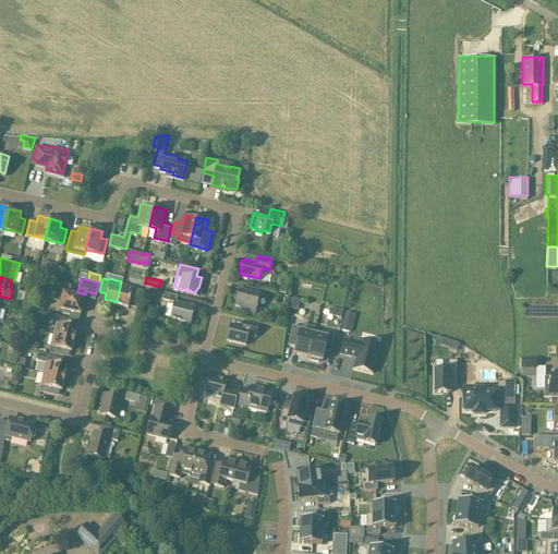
[(81,311),(85,294),(77,292),(70,291),(72,284),(58,280),(56,287),(63,289),(59,305),(63,306),(64,311),(71,312),(70,316),(74,317),(76,310),(81,311)]
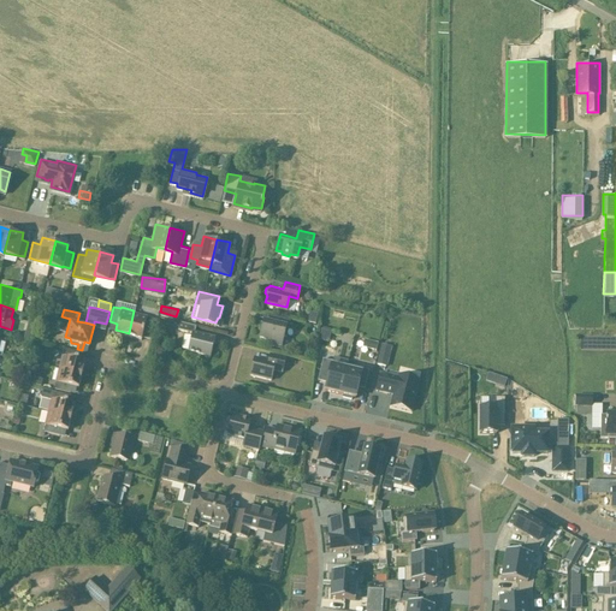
[(311,309),(308,319),(315,321),(318,310),(311,309)]
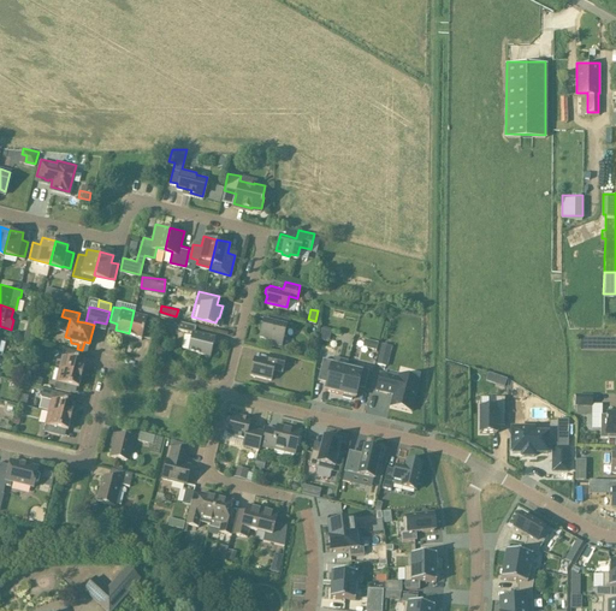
[(153,322),(154,316),(147,314),(134,310),(129,333),(142,337),(146,321),(153,322)]
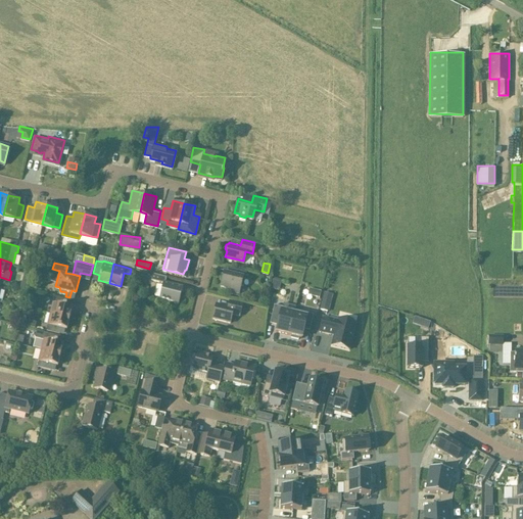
[(224,270),(221,284),(227,285),(226,287),(239,291),(241,283),(243,283),(246,269),(231,265),(229,271),(224,270)]
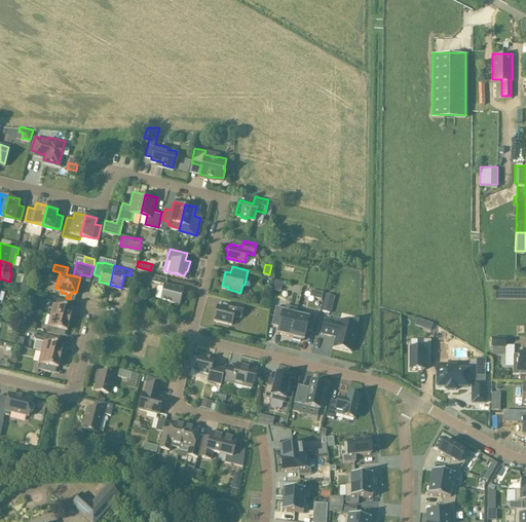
[(160,297),(180,302),(184,287),(166,282),(167,276),(153,272),(152,280),(164,282),(160,297)]
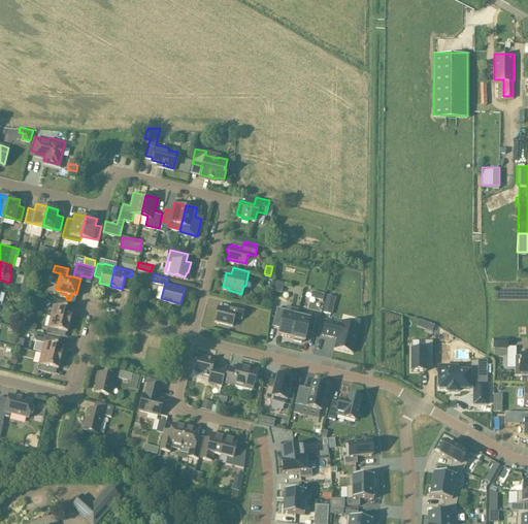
[(275,279),(274,288),(283,289),(284,280),(275,279)]
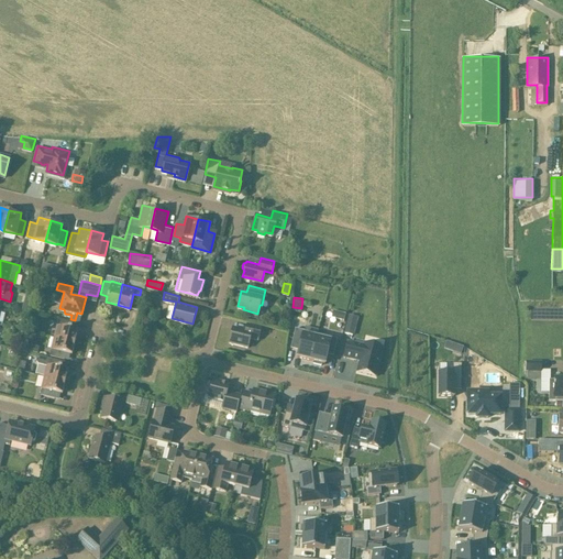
[(75,320),(70,319),(59,316),(57,322),(54,335),(75,340),(78,328),(74,327),(75,320)]
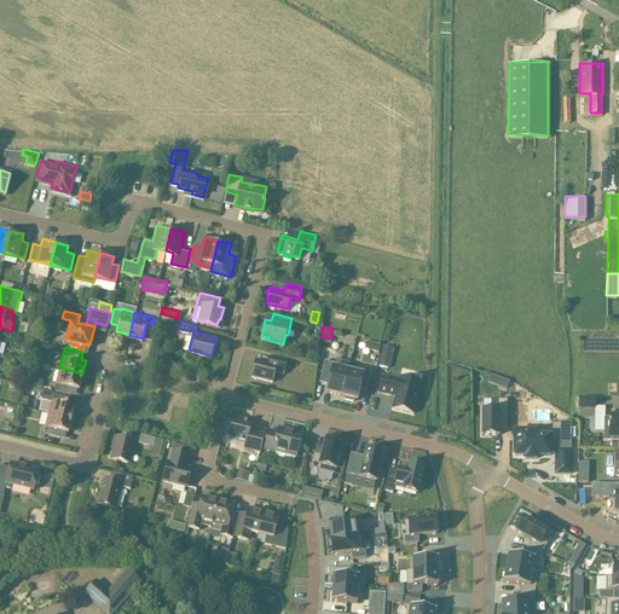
[(255,357),(252,374),(272,378),(275,369),(283,370),(287,357),(272,353),(270,360),(255,357)]
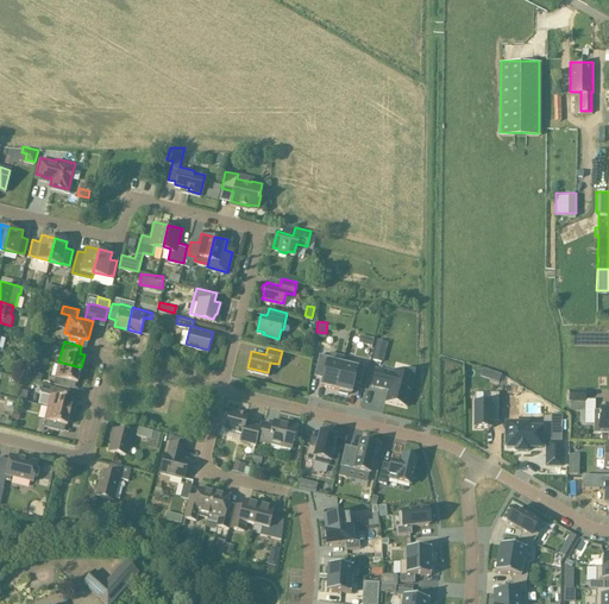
[(375,347),(372,357),(383,359),(385,350),(375,347)]
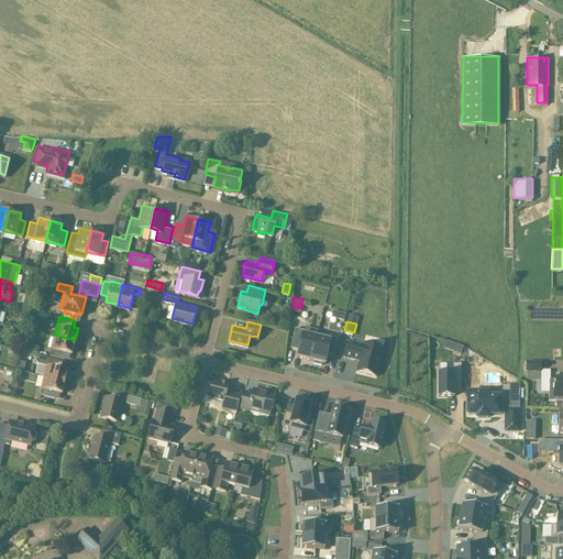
[(295,325),(291,338),(300,340),(297,354),(311,358),(317,335),(304,331),(305,327),(295,325)]
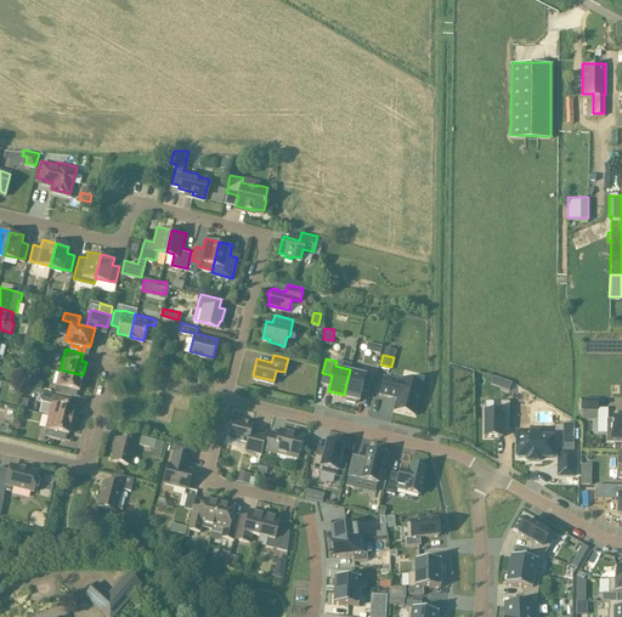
[(350,369),(344,395),(346,396),(345,398),(355,400),(355,397),(358,398),(362,383),(369,385),(373,371),(366,368),(351,364),(350,369)]
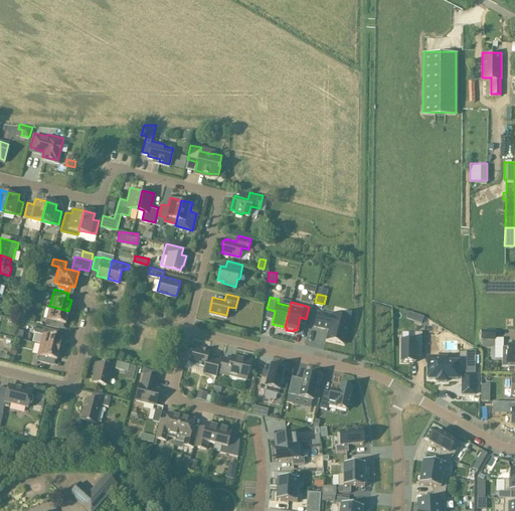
[(47,317),(45,323),(58,326),(60,320),(65,322),(68,311),(49,306),(46,317),(47,317)]
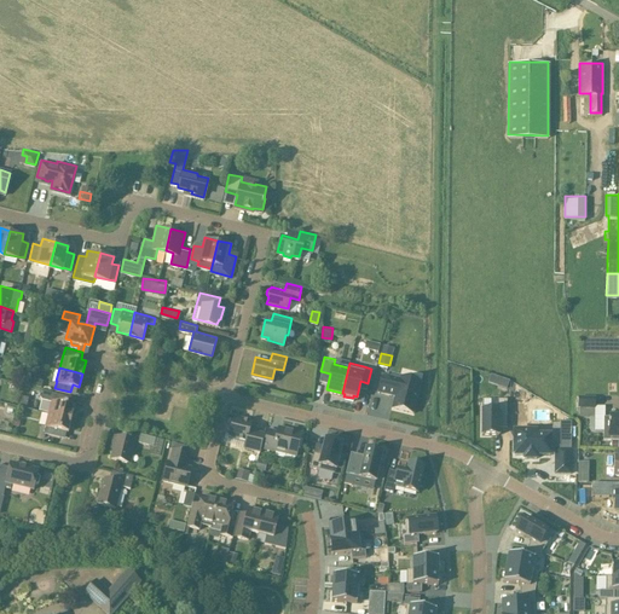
[(490,378),(508,384),(510,376),(492,371),(490,378)]
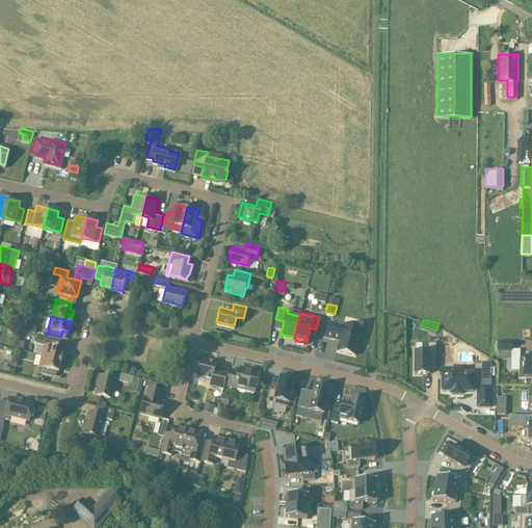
[(328,320),(324,335),(340,339),(337,348),(354,353),(362,326),(344,321),(343,323),(328,320)]
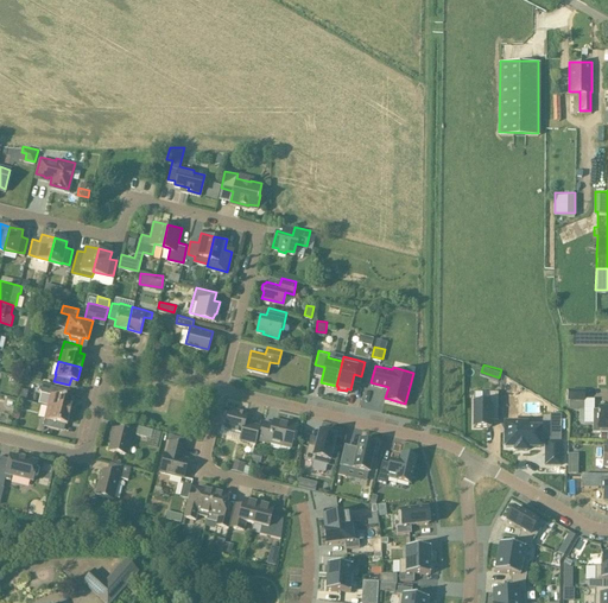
[(74,395),(67,394),(69,387),(42,380),(39,387),(42,389),(50,392),(48,404),(70,408),(74,395)]
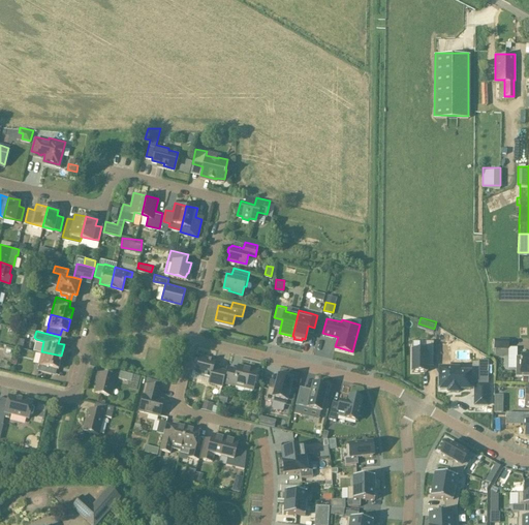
[(495,336),(495,344),(508,344),(508,336),(495,336)]
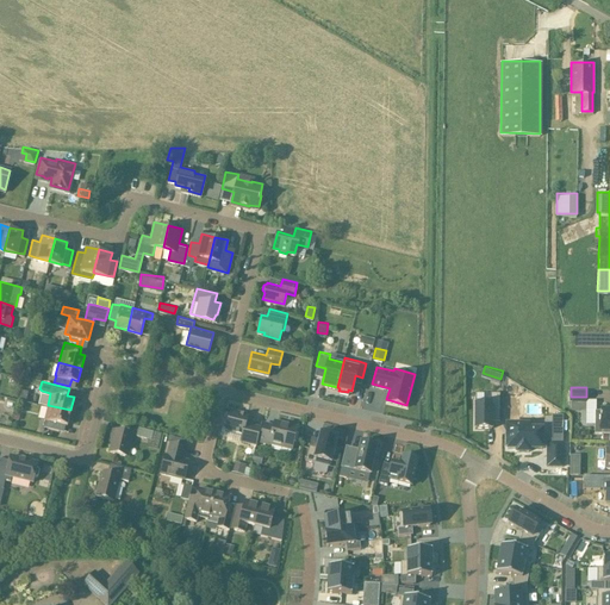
[(474,410),(474,416),(474,425),(491,426),(491,417),(499,417),(499,415),(500,391),(491,391),(491,398),(475,397),(474,397),(474,410)]
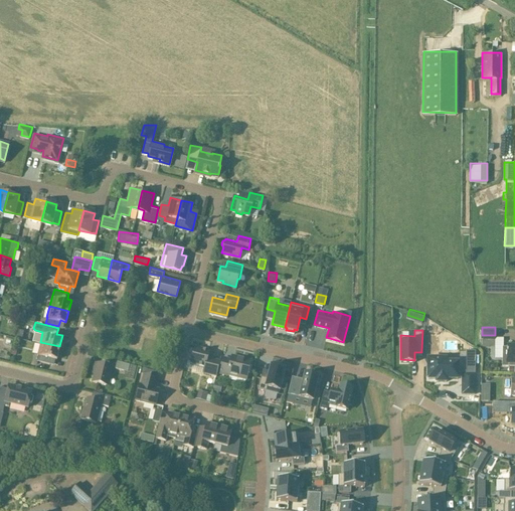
[(38,353),(37,358),(49,362),(51,356),(56,357),(59,346),(40,342),(37,352),(38,353)]
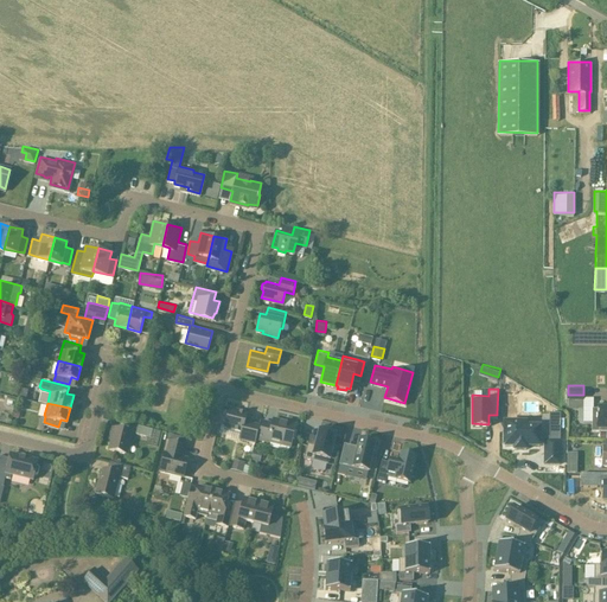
[(592,405),(592,429),(600,429),(606,429),(606,428),(606,403),(598,403),(598,405),(592,405)]
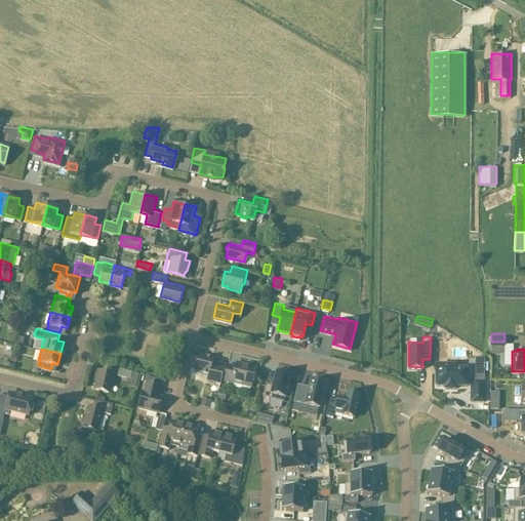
[(199,351),(194,369),(197,370),(208,373),(207,377),(220,381),(225,365),(211,362),(213,355),(199,351)]
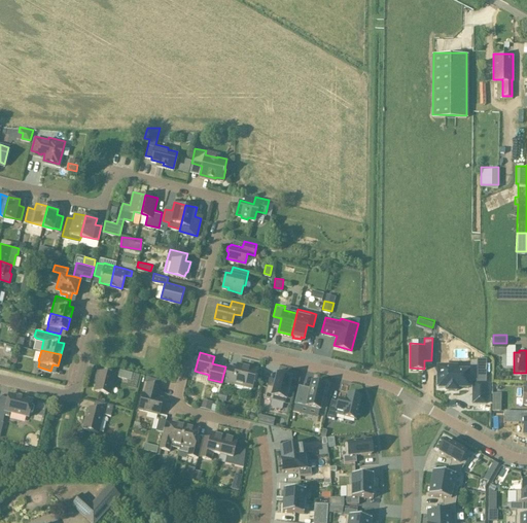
[(229,363),(224,379),(233,381),(244,383),(245,381),(252,383),(256,367),(245,363),(244,365),(237,363),(237,365),(229,363)]
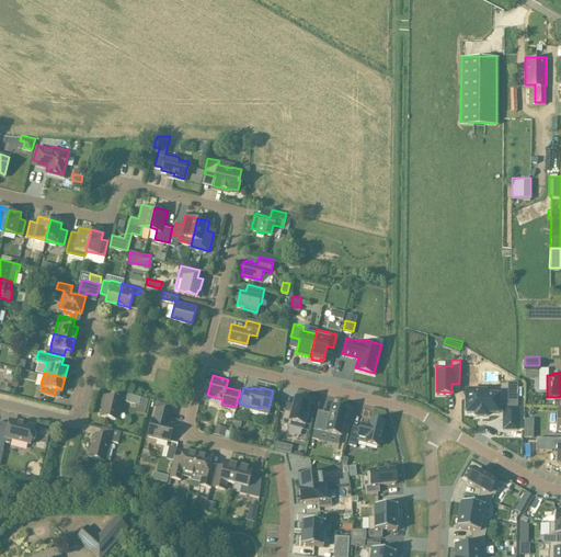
[(466,398),(466,400),(466,410),(476,410),(476,413),(485,413),(485,410),(499,410),(499,409),(503,409),(503,427),(517,427),(517,393),(507,393),(507,401),(499,401),(499,393),(485,393),(485,388),(467,388),(467,398),(466,398)]
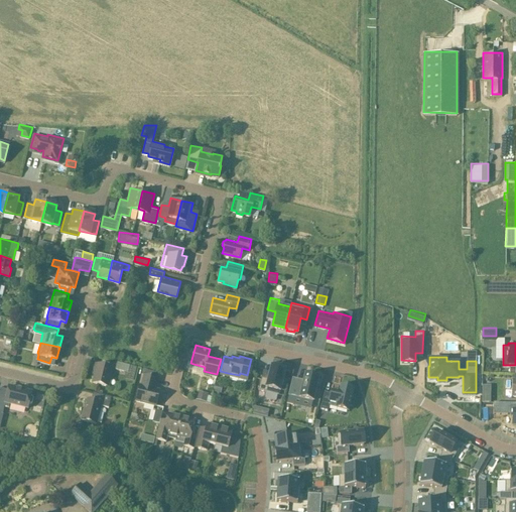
[(117,360),(116,367),(128,370),(130,363),(117,360)]
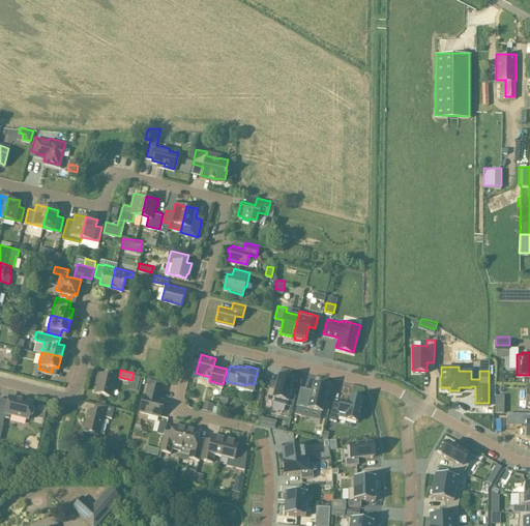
[(98,380),(95,390),(111,395),(115,375),(98,371),(96,379),(98,380)]
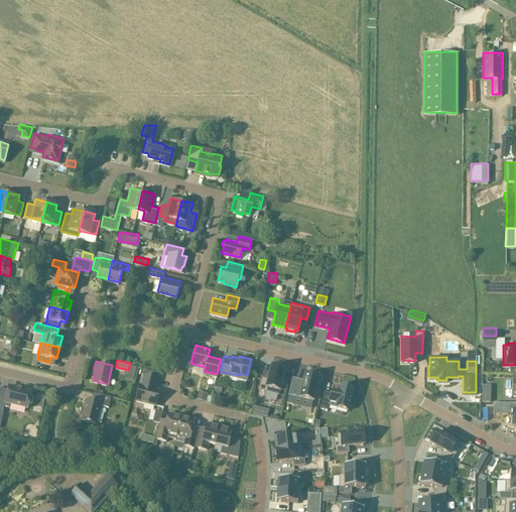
[(261,376),(258,387),(278,392),(285,367),(271,364),(270,369),(268,377),(261,376)]
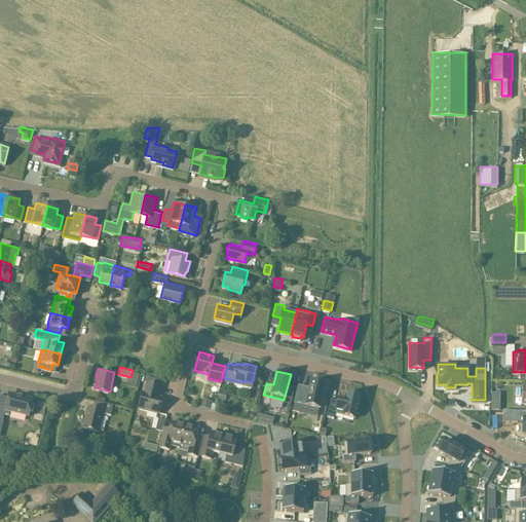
[(298,384),(294,400),(318,406),(325,382),(311,379),(310,385),(309,387),(298,384)]
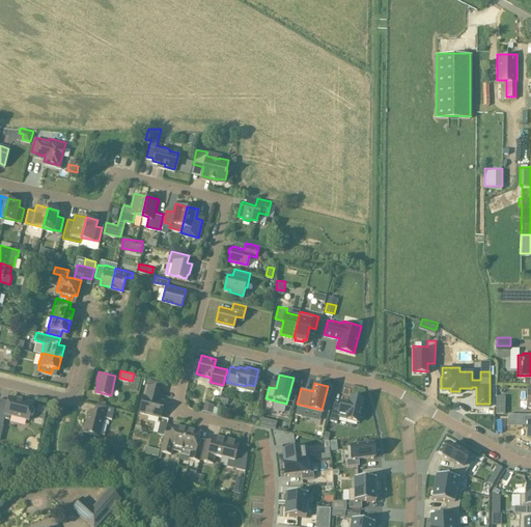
[(144,394),(140,410),(160,415),(164,399),(160,398),(163,387),(148,384),(145,394),(144,394)]
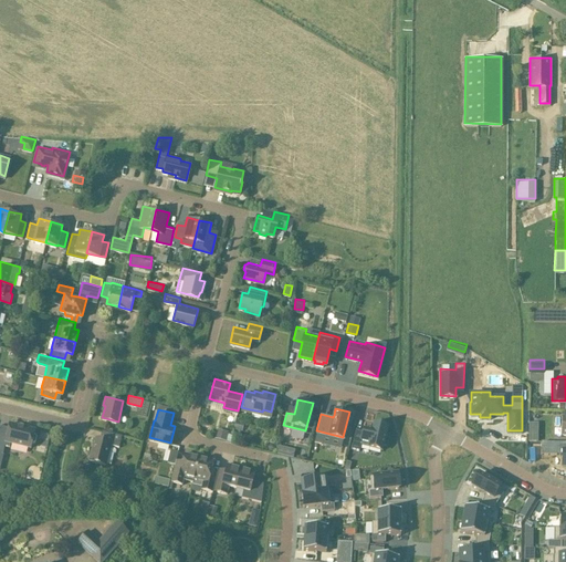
[(237,417),(234,427),(242,428),(244,419),(237,417)]
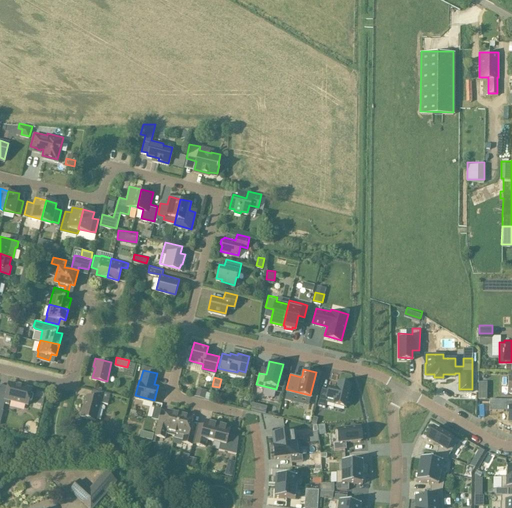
[(487,396),(488,379),(479,378),(478,396),(487,396)]
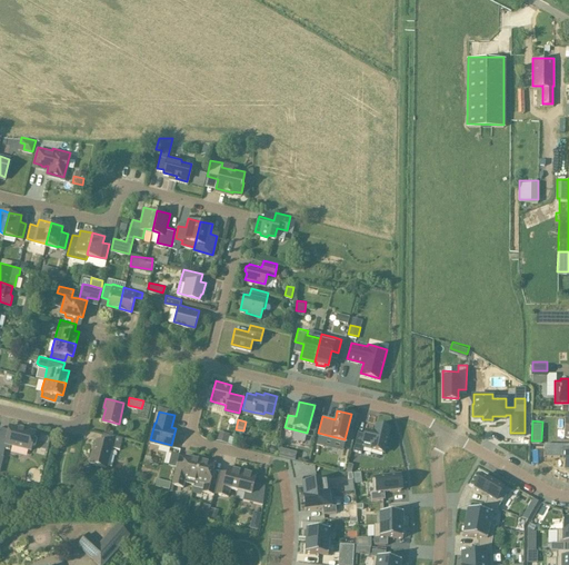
[(36,429),(10,423),(6,439),(0,437),(0,453),(2,454),(5,446),(10,447),(11,443),(30,447),(32,443),(33,443),(36,442),(37,437),(36,435),(33,435),(36,429)]
